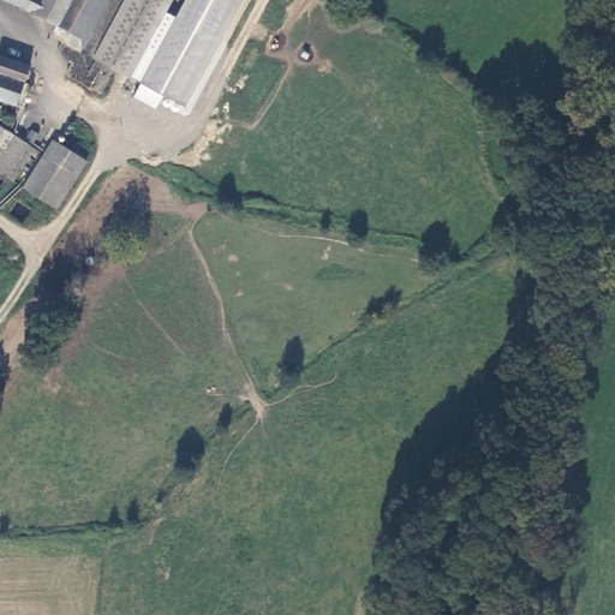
[(9,0),(60,29),(54,39),(65,45),(59,55),(76,65),(69,77),(99,94),(112,69),(94,59),(125,0),(9,0)]
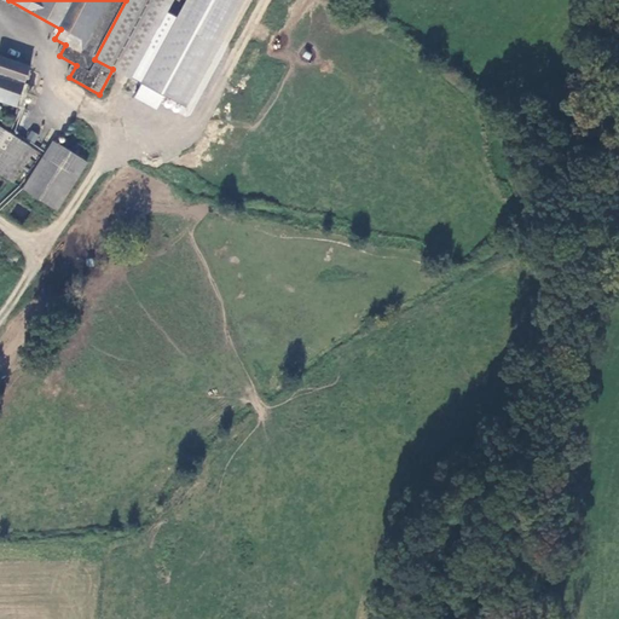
[(172,0),(126,0),(94,59),(113,69),(128,79),(172,0)]
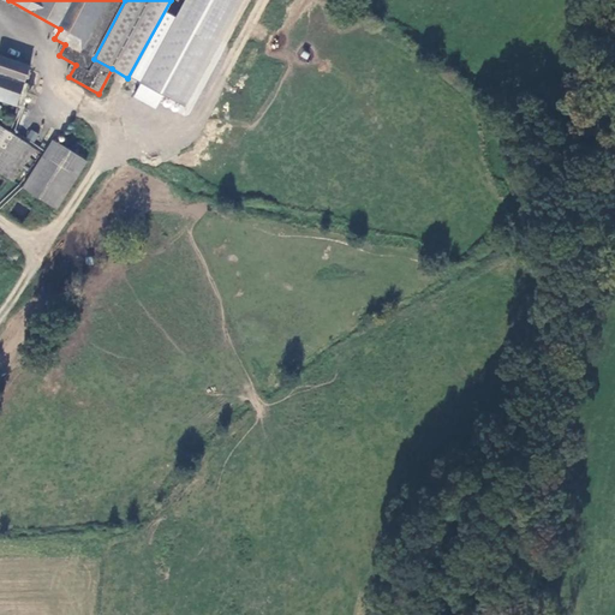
[(186,0),(142,81),(185,105),(240,0),(186,0)]
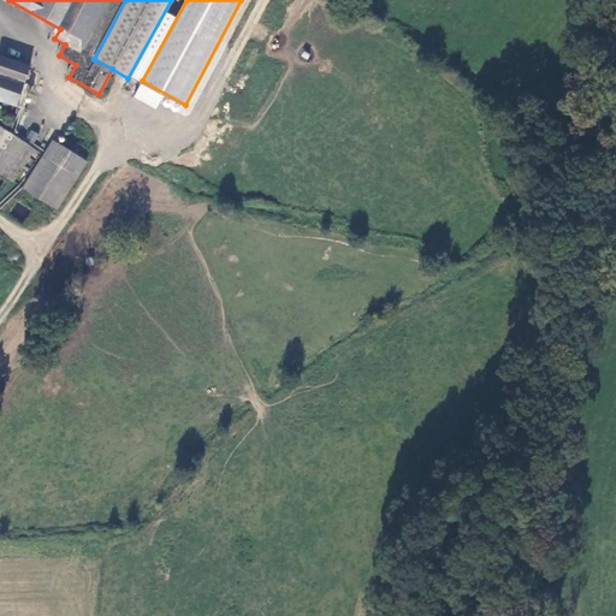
[(0,100),(17,106),(30,69),(3,59),(0,64),(0,100)]
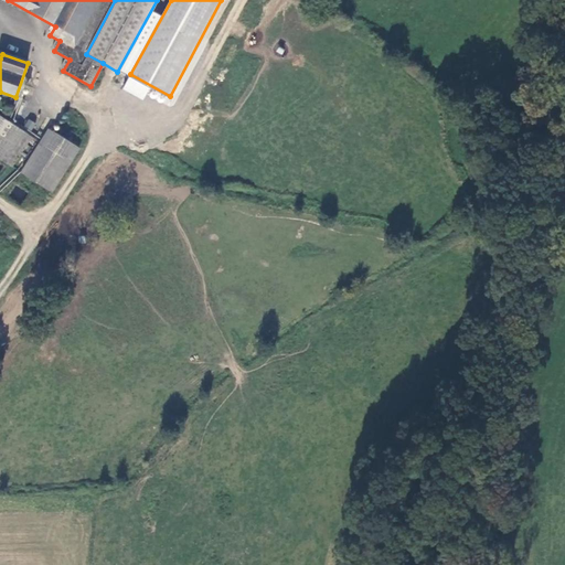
[(0,157),(16,167),(34,136),(4,117),(0,124),(0,157)]
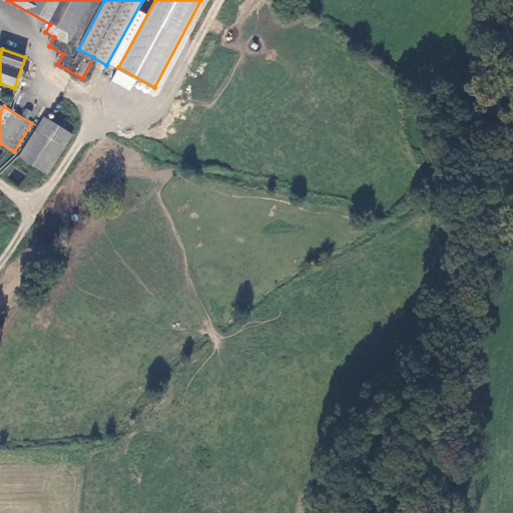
[(44,116),(19,155),(46,172),(71,133),(44,116)]
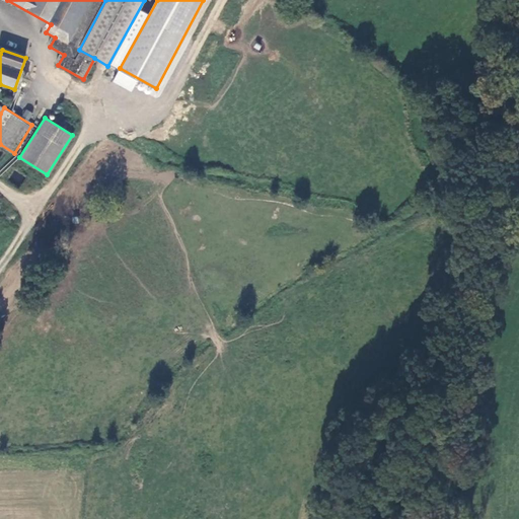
All buildings are outlined.
